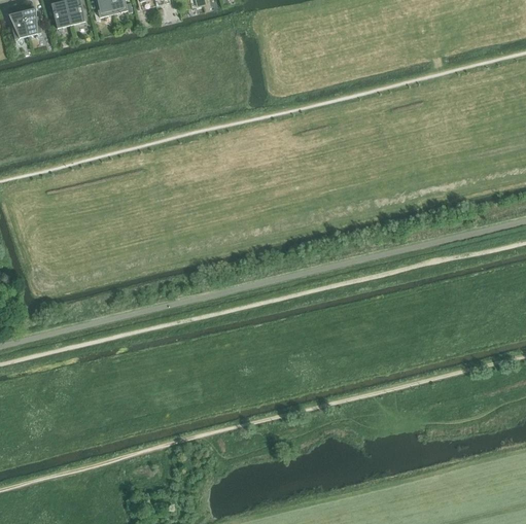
[(62,0),(50,3),(57,28),(71,24),(65,0),(62,0)]
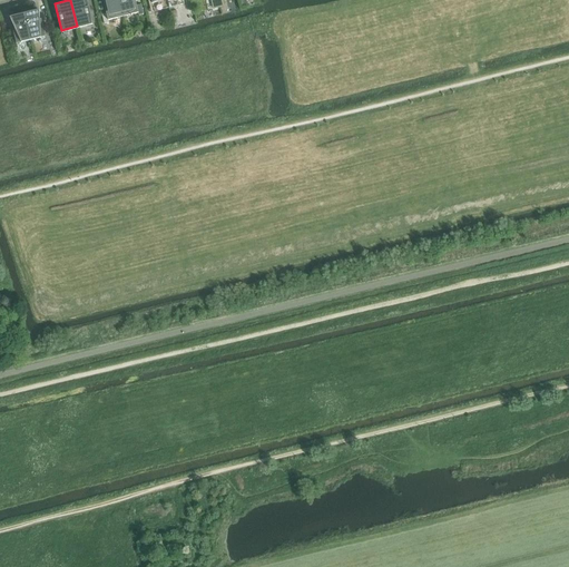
[(70,0),(77,26),(91,22),(86,0),(70,0)]
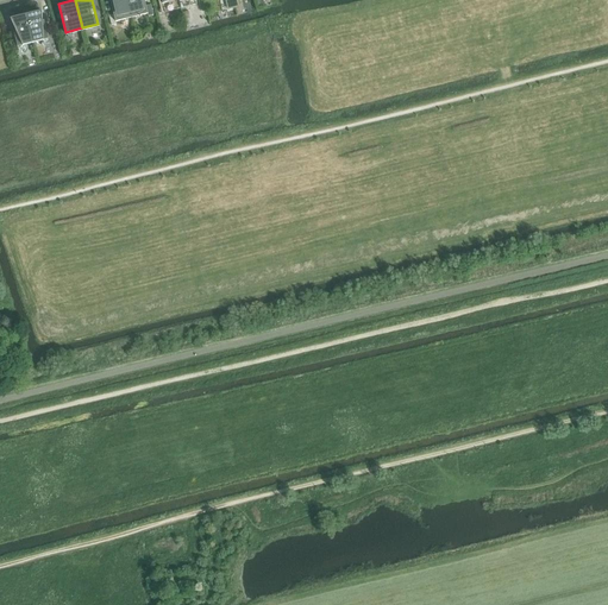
[(110,0),(112,11),(107,12),(110,23),(116,21),(114,19),(131,16),(126,0),(110,0)]
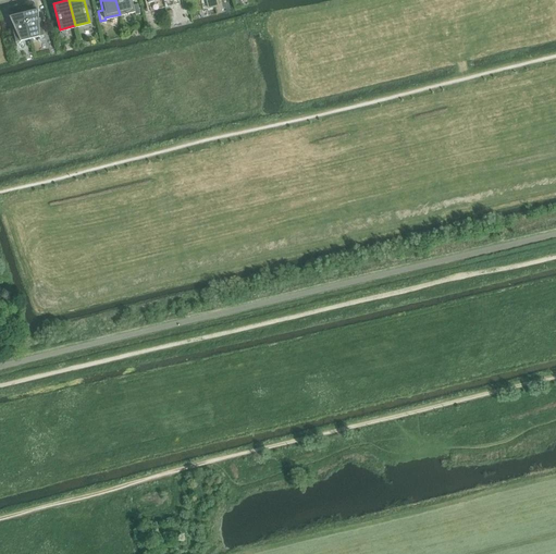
[(115,0),(120,14),(134,10),(134,12),(139,11),(137,2),(133,3),(132,0),(115,0)]
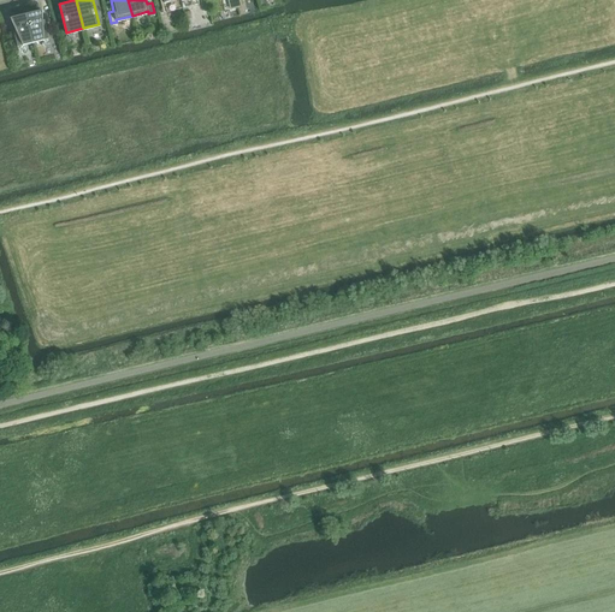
[(163,0),(166,10),(182,6),(181,0),(163,0)]
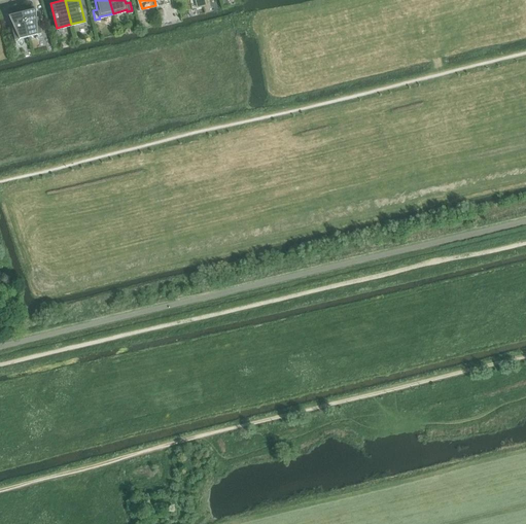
[(35,7),(22,10),(28,35),(36,33),(36,32),(37,32),(41,31),(37,15),(36,15),(35,7)]
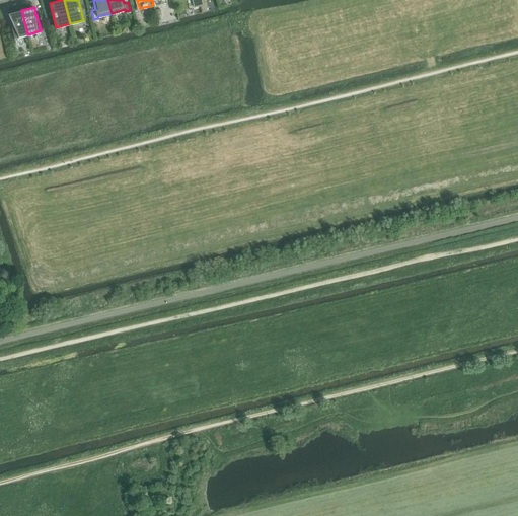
[(11,21),(10,21),(14,38),(18,37),(18,35),(19,37),(27,34),(21,10),(8,13),(11,21)]
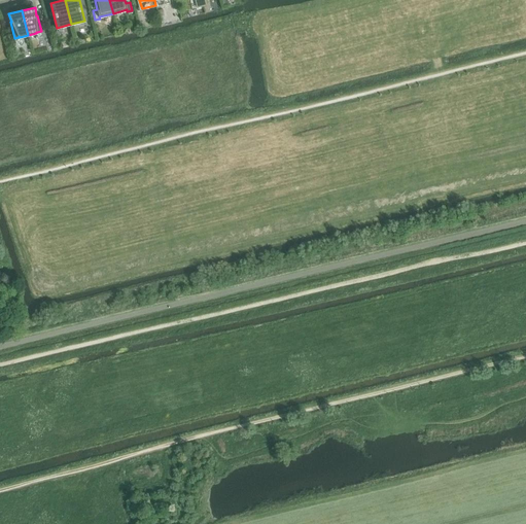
All buildings are outlined.
